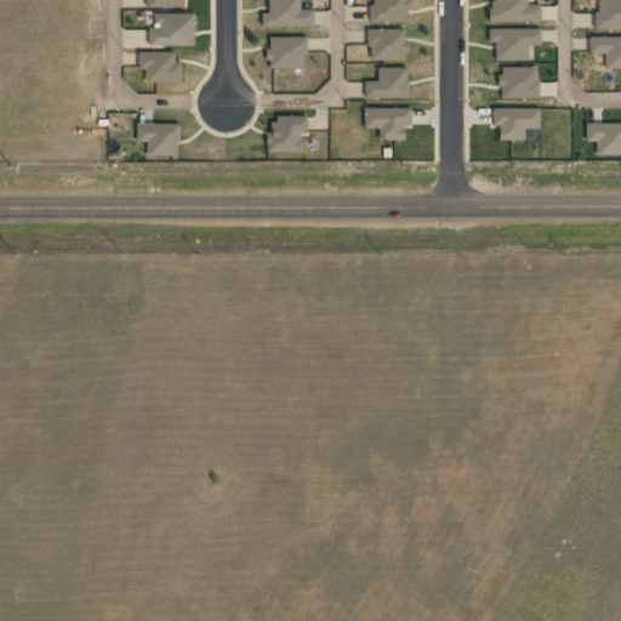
[(298,11),(298,0),(263,0),(265,28),(312,27),(311,11),(298,11)]
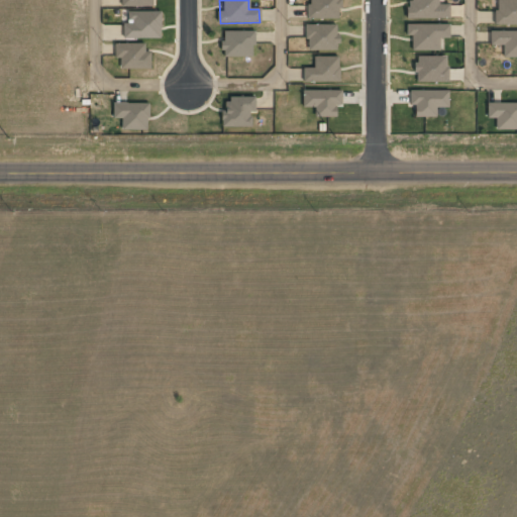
[(337,18),(337,0),(308,0),(308,18),(337,18)]
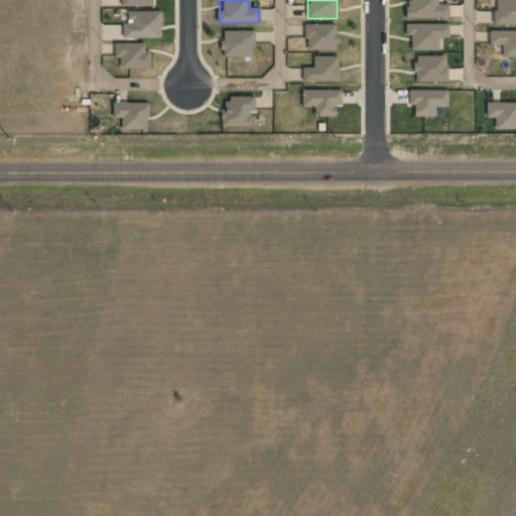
[(436,0),(406,0),(407,19),(448,18),(448,4),(437,4),(436,0)]
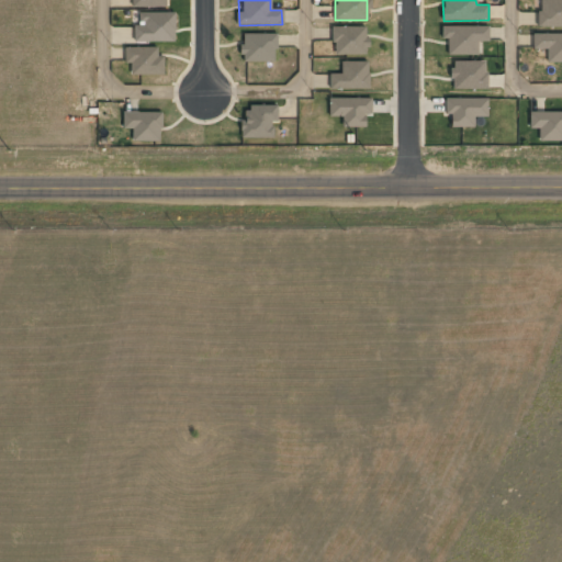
[(561,0),(537,0),(537,27),(561,27),(561,0)]
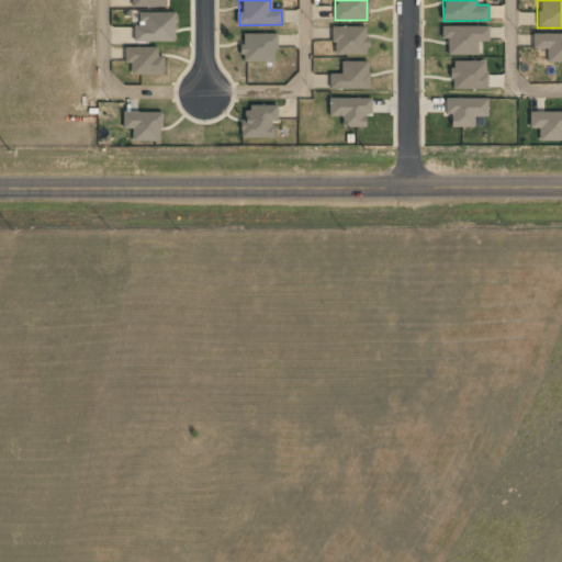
[(173,42),(173,12),(134,12),(134,42),(173,42)]
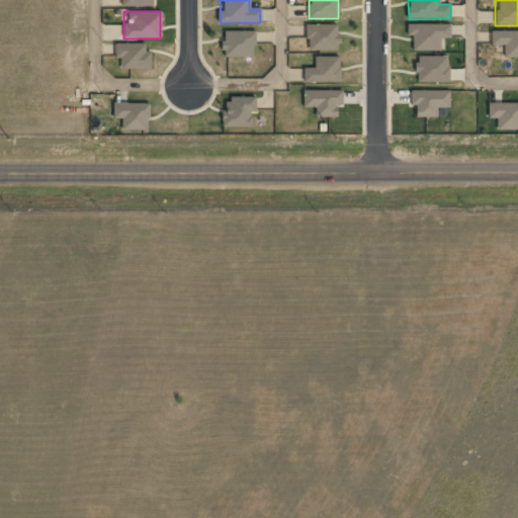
[(338,50),(338,23),(307,23),(307,50),(338,50)]
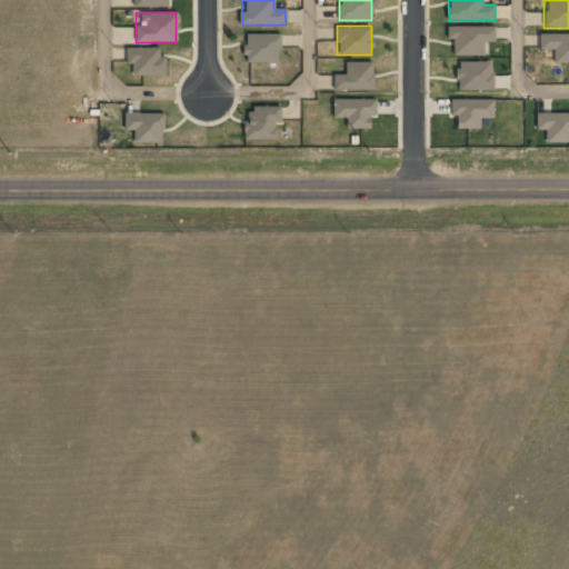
[(492,28),(450,28),(450,57),(482,57),(482,42),(492,42),(492,28)]
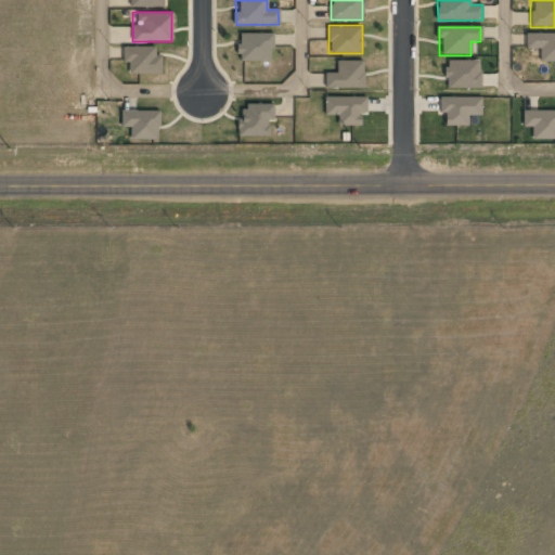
[(236,34),(236,61),(272,61),(272,34),(236,34)]
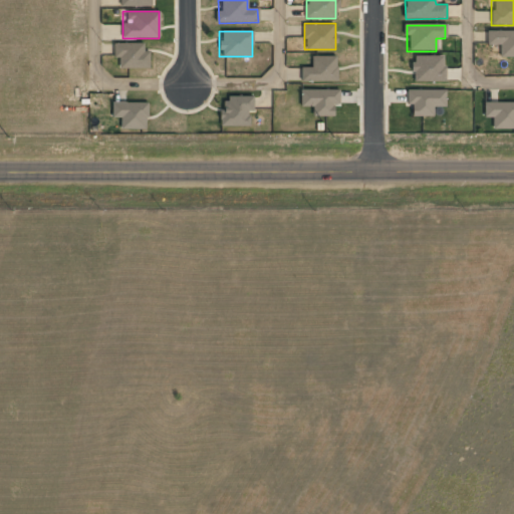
[(513,31),(486,31),(486,45),(499,45),(499,57),(513,57),(513,31)]
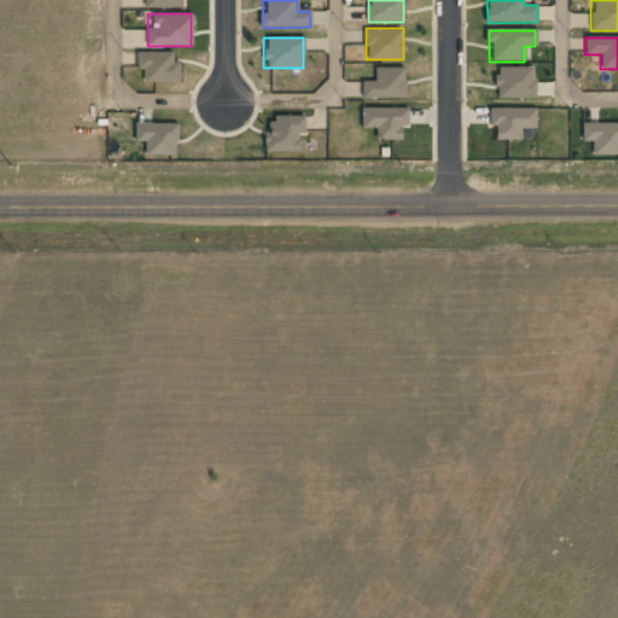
[(138,52),(138,82),(178,82),(178,52),(138,52)]
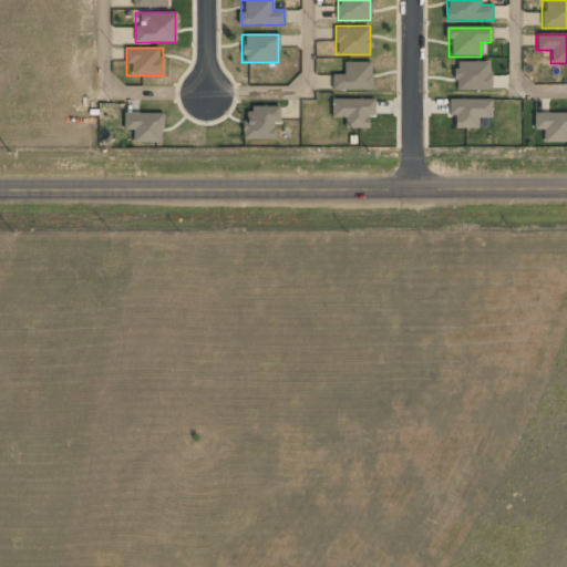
[(371,89),(371,61),(344,61),(344,74),(332,74),(332,89),(371,89)]
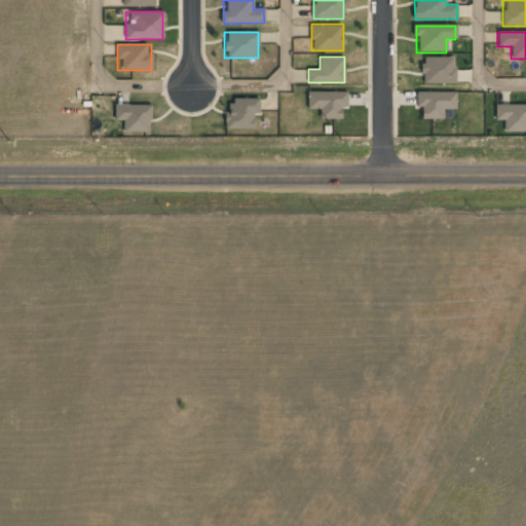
[(453,57),(421,58),(421,83),(453,82),(453,57)]
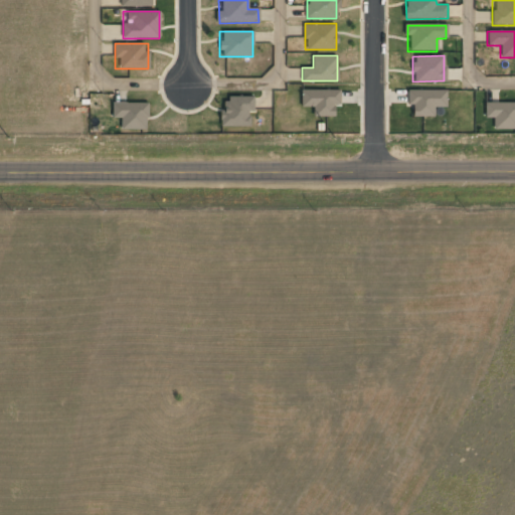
[(337,90),(301,90),(301,107),(313,107),(313,117),(337,117),(337,90)]
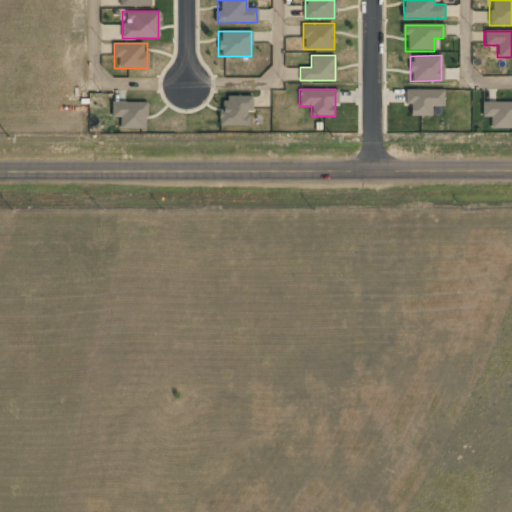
[(430,105),(439,105),(439,90),(405,90),(405,105),(410,105),(410,116),(430,116),(430,105)]
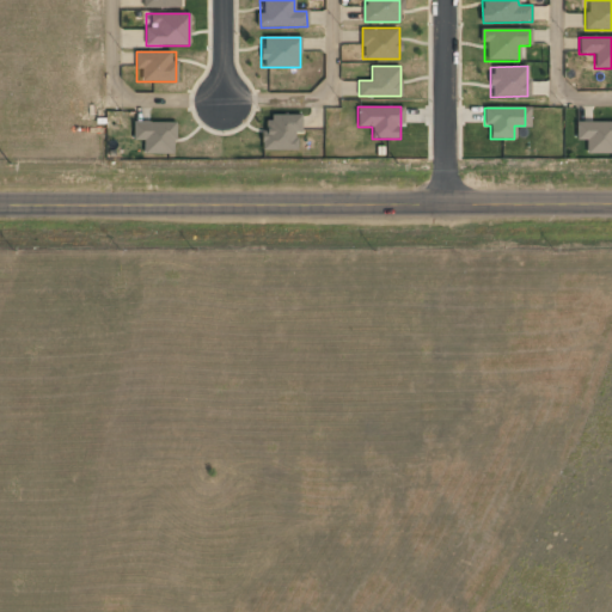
[(262,116),(262,151),(299,151),(299,116),(262,116)]
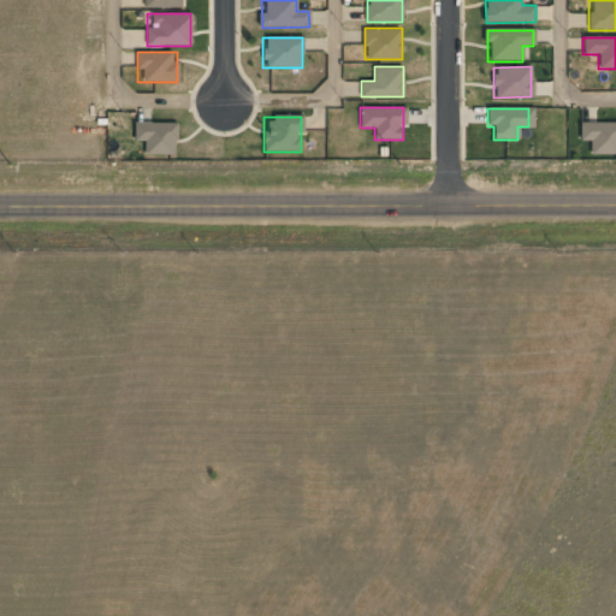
[(176,122),(134,122),(134,140),(144,140),(144,153),(176,153),(176,122)]
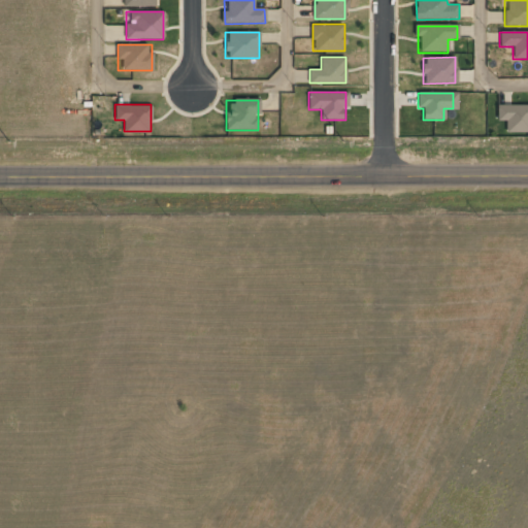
[(506,133),(527,132),(527,104),(497,105),(497,121),(505,121),(506,133)]
